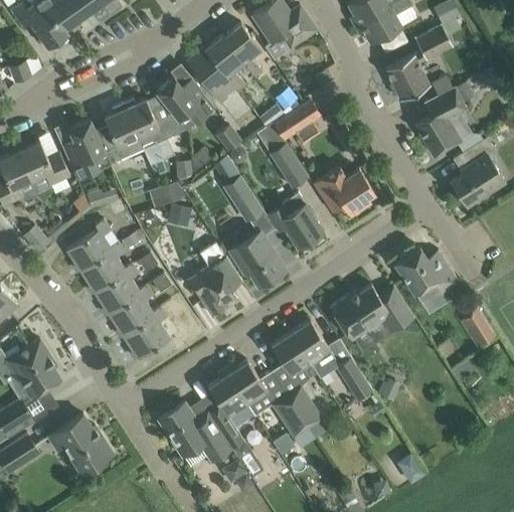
[(23,4),(14,11),(24,26),(31,21),(49,47),(67,33),(64,29),(43,0),(41,0),(42,0),(28,10),(23,4)]
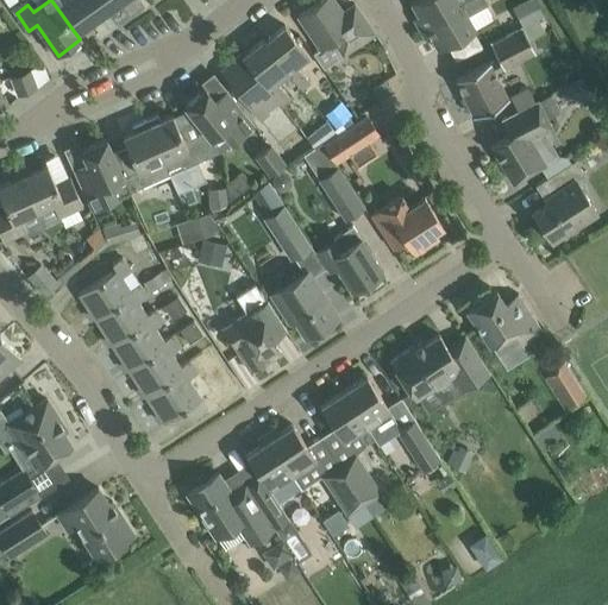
[(51,0),(76,35),(96,20),(81,0),(51,0)]
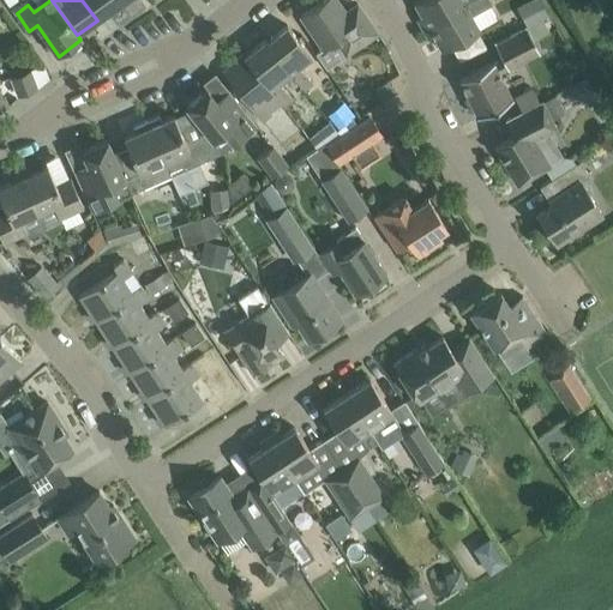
[(82,0),(97,20),(118,5),(114,0),(82,0)]
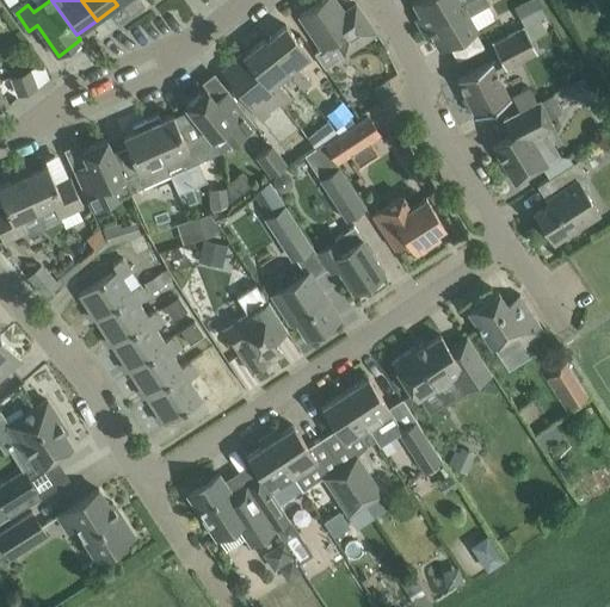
[(376,35),(359,11),(347,18),(334,0),(326,0),(300,18),(322,50),(334,42),(345,56),(376,35)]
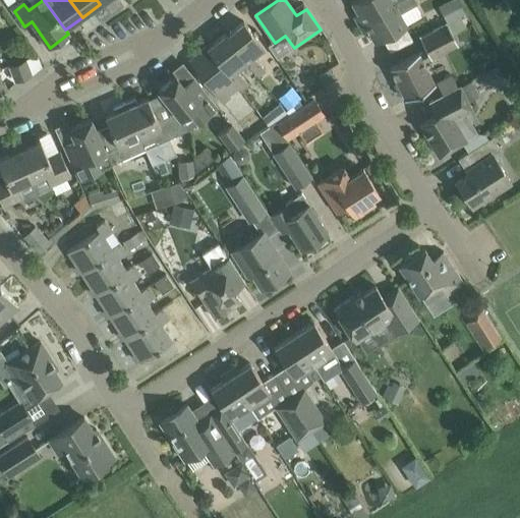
[(359,25),(403,0),(358,0),(352,4),(359,16),(355,18),(359,25)]
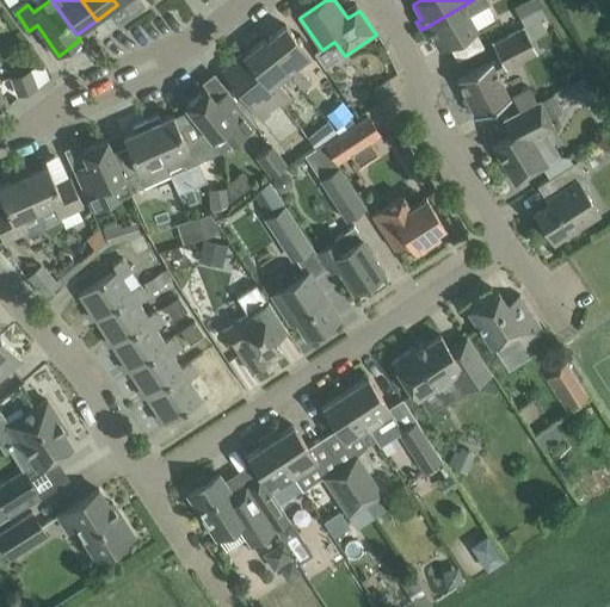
[(473,0),(421,30),(427,41),(432,38),(441,53),(494,20),(486,6),(490,4),(486,0),(473,0)]
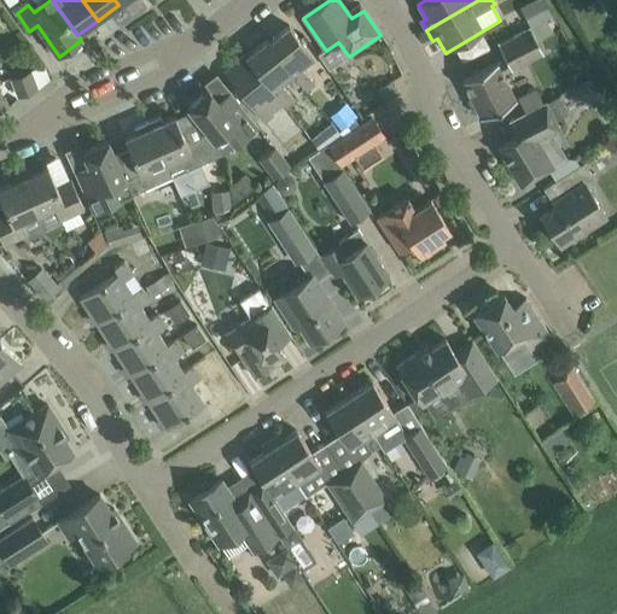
[(269,44),(308,92),(316,85),(303,68),(314,58),(290,28),(269,44)]
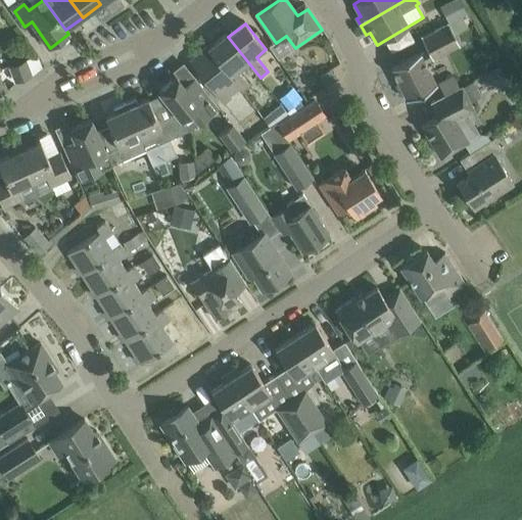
[(447,25),(422,39),(428,50),(391,69),(408,101),(437,86),(425,64),(460,46),(447,25)]
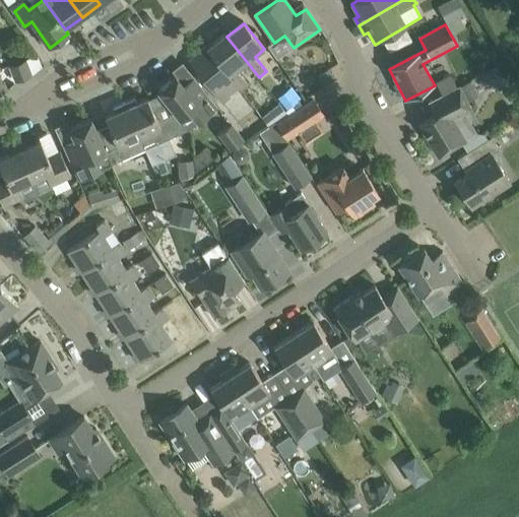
[(208,49),(240,88),(242,91),(249,85),(238,70),(246,63),(258,78),(259,77),(226,37),(225,36),(208,49)]
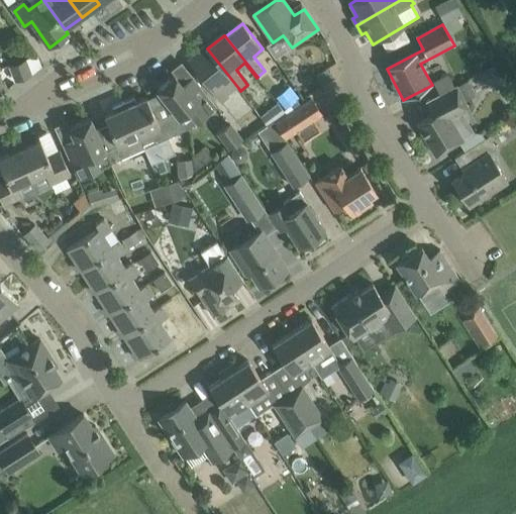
[(238,88),(207,48),(206,47),(188,62),(221,103),(228,98),(227,97),(238,88)]
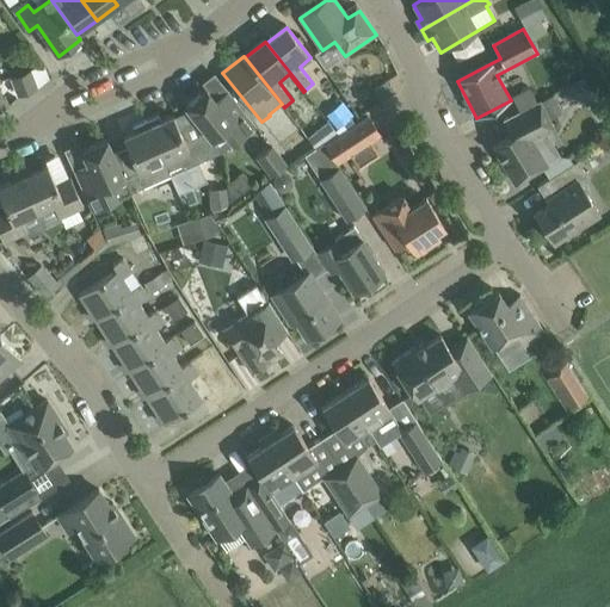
[(30,72),(12,79),(19,97),(37,91),(30,72)]
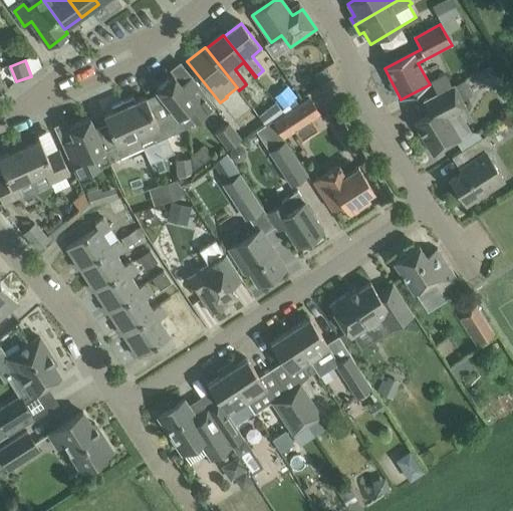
[(500,81),(492,67),(474,77),(480,90),(489,85),(492,92),(501,87),(499,82),(500,81)]
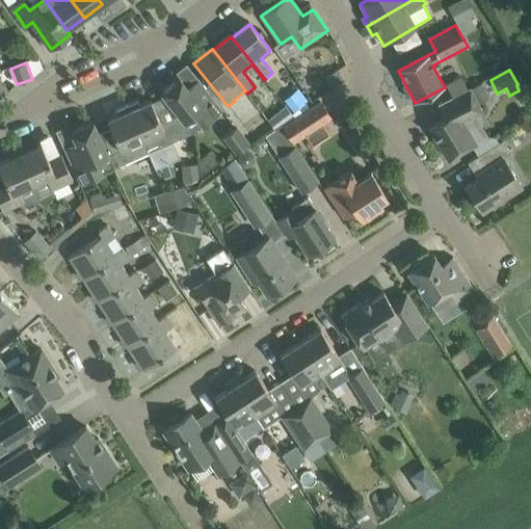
[(333,89),(343,82),(336,73),(326,79),(333,89)]
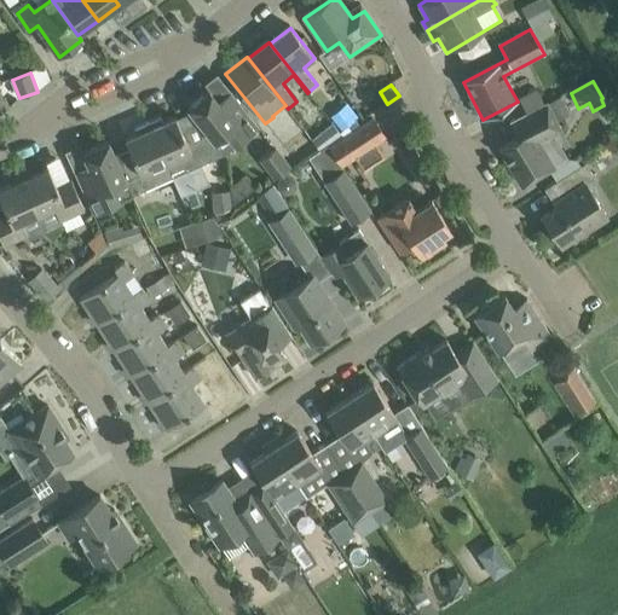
[(189,109),(214,141),(215,144),(227,134),(237,146),(260,128),(231,93),(219,104),(209,92),(189,109)]
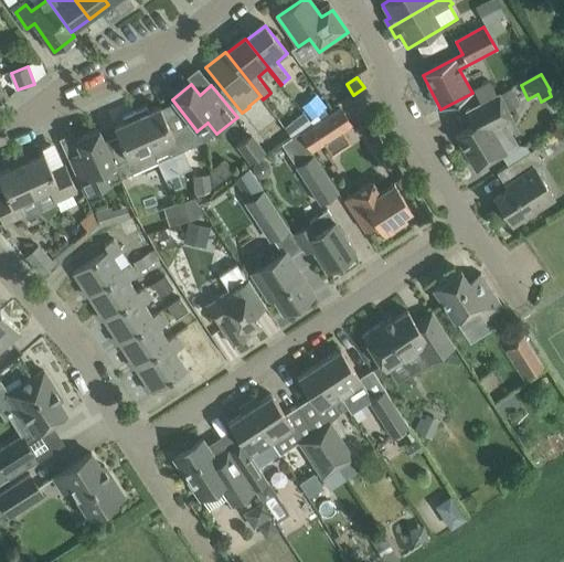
[(475,126),(457,137),(477,171),(504,155),(504,154),(518,145),(504,124),(512,120),(508,112),(499,95),(467,112),(475,126)]
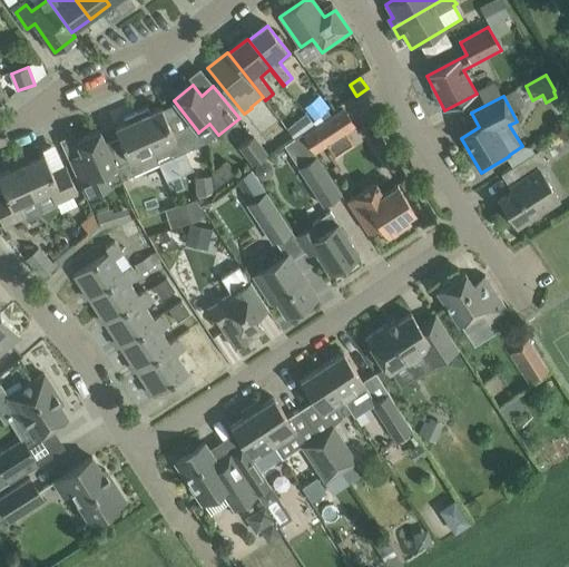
[(330,108),(321,97),(305,109),(315,120),(330,108)]
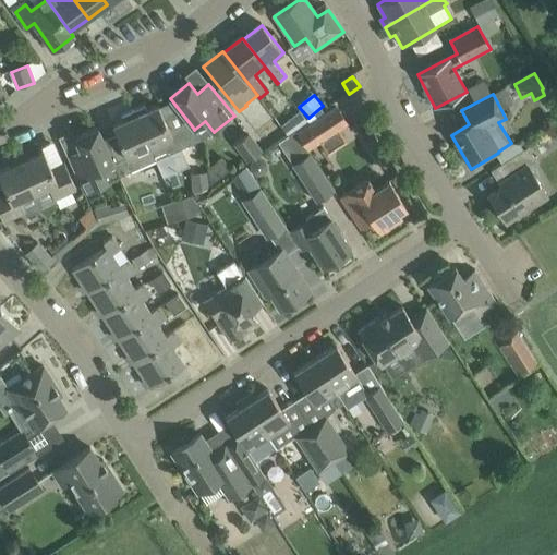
[(134,112),(156,161),(203,140),(194,130),(193,128),(172,137),(158,107),(147,111),(145,108),(134,112)]
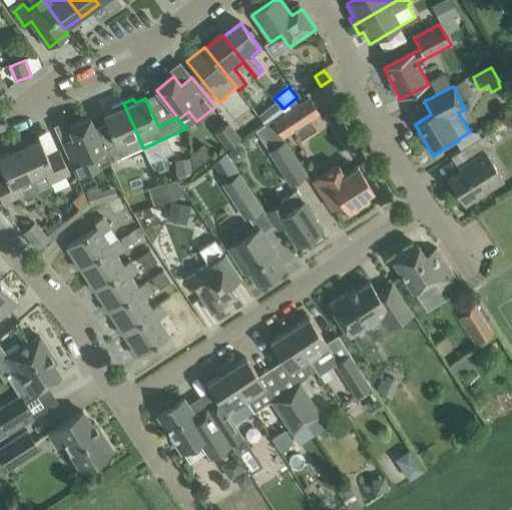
[(273,122),(284,138),(295,132),(312,120),(320,114),(309,98),(273,122)]
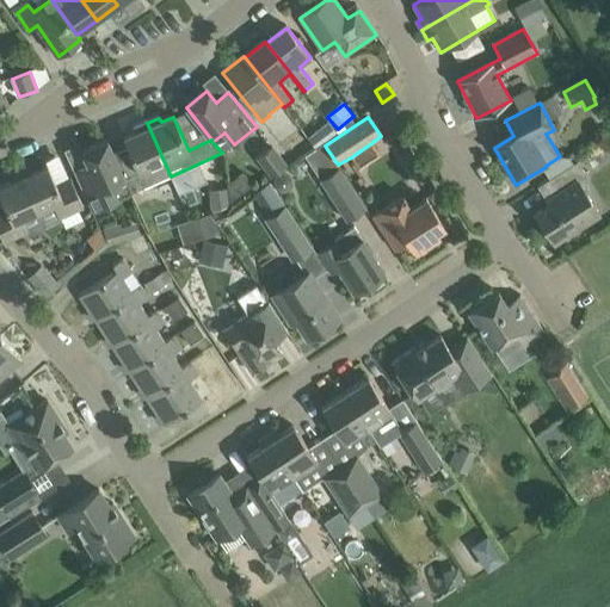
[(131,194),(171,177),(147,123),(134,129),(136,134),(123,138),(128,149),(114,155),(124,180),(131,194)]
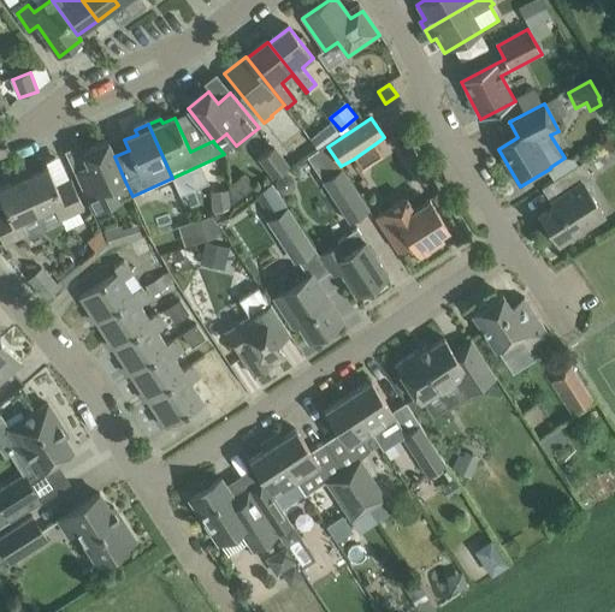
[(341,135),(332,124),(312,141),(319,150),(341,135)]
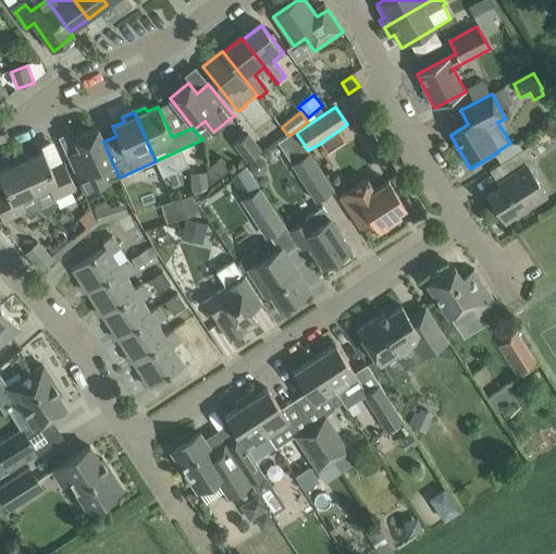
[(274,119),(254,133),(262,146),(283,131),(274,119)]
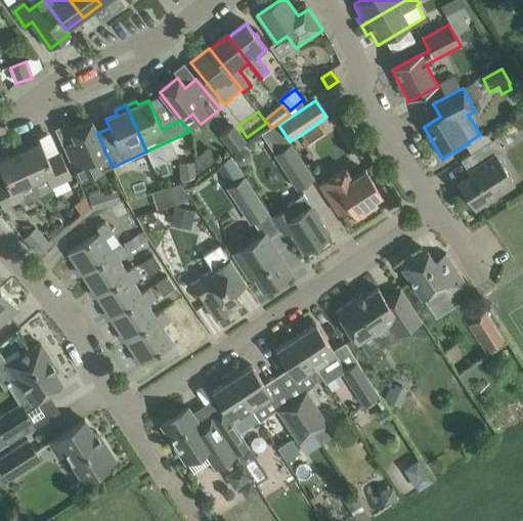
[(96,159),(106,155),(97,133),(92,121),(71,130),(79,148),(67,154),(79,182),(101,172),(96,159)]
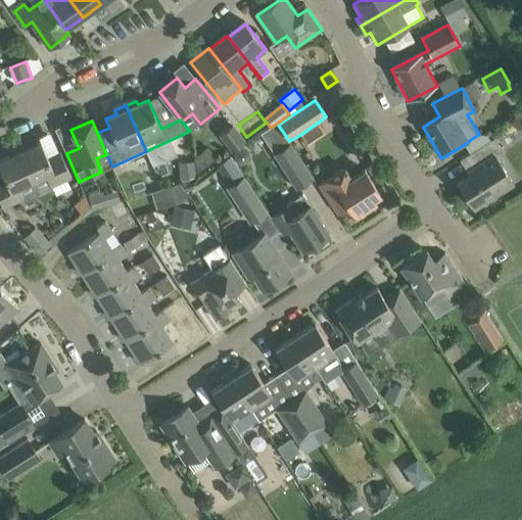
[(318,123),(300,135),(307,145),(325,133),(318,123)]
